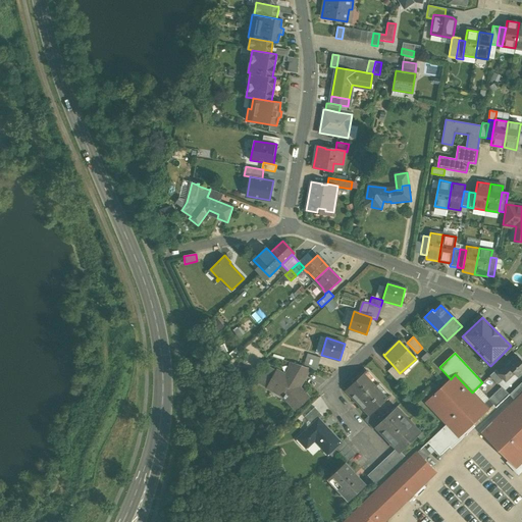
[(320,358),(308,354),(304,366),(305,367),(317,370),(320,358)]
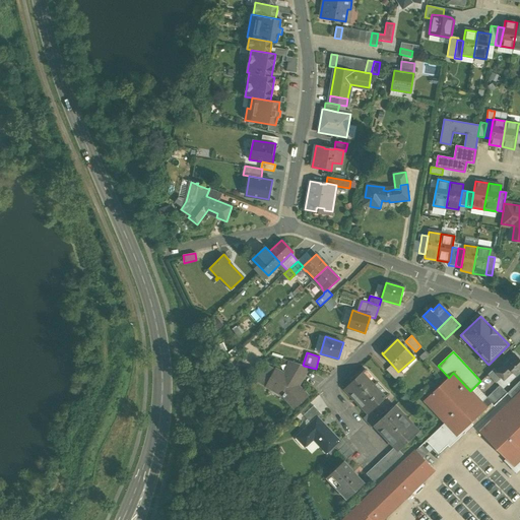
[(519,360),(515,354),(505,365),(516,376),(519,372),(519,360)]
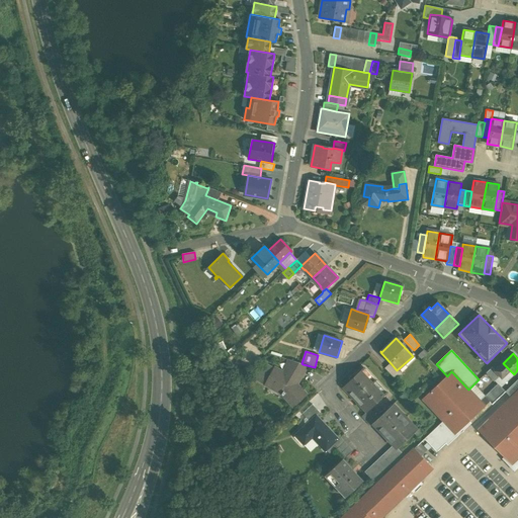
[(301,363),(289,360),(286,367),(291,369),(298,370),(303,364),(301,363)]
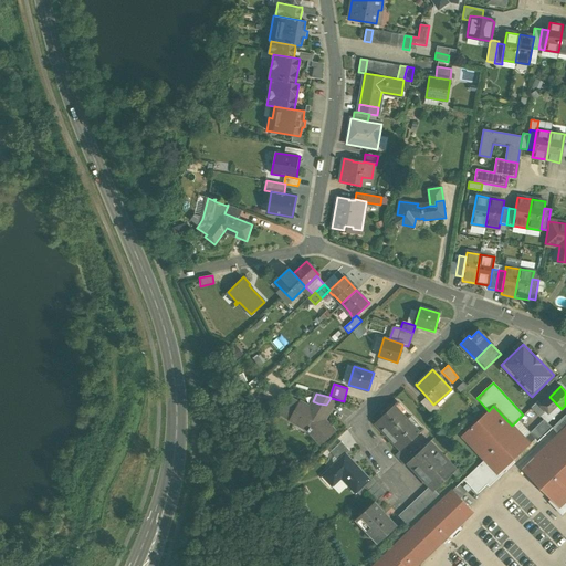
[(289,397),(281,405),(275,415),(289,422),(291,417),(299,402),(289,397)]
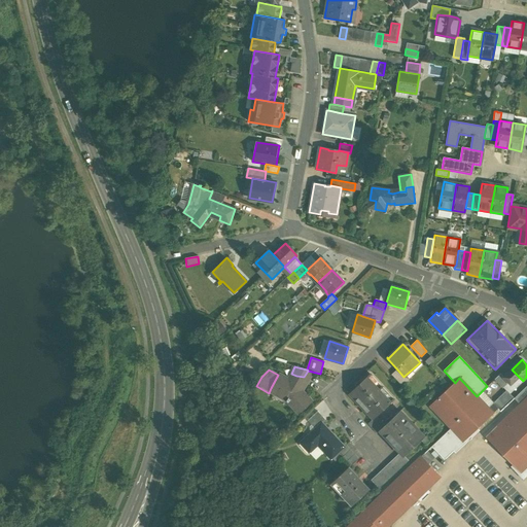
[(403,377),(397,370),(391,375),(401,386),(409,379),(405,376),(403,377)]
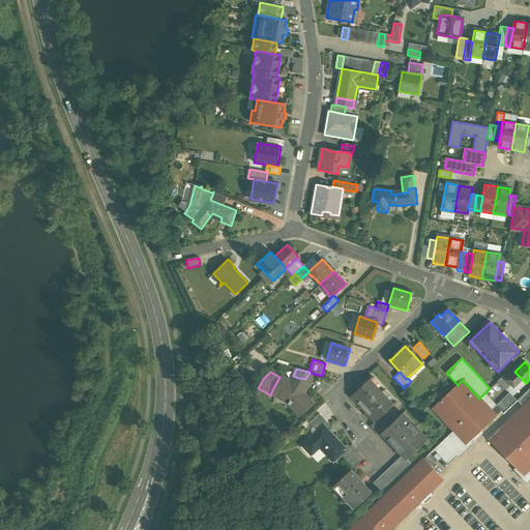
[(521,379),(514,372),(506,379),(506,380),(511,385),(512,387),(521,379)]
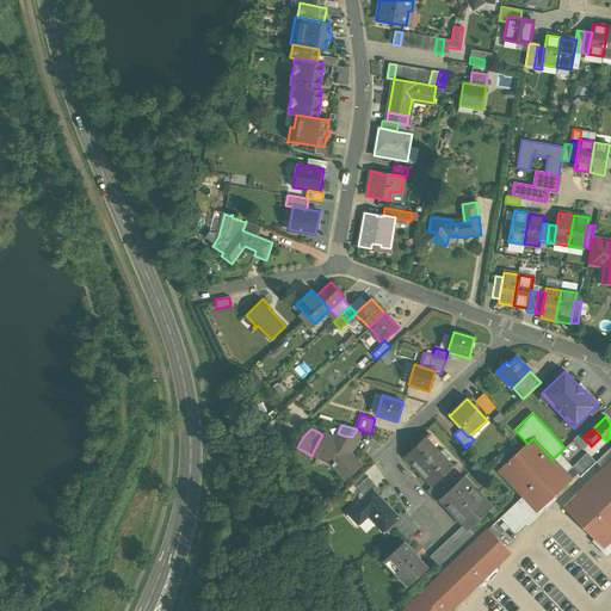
[(590,444),(584,438),(584,437),(580,433),(574,439),(584,450),(590,444)]
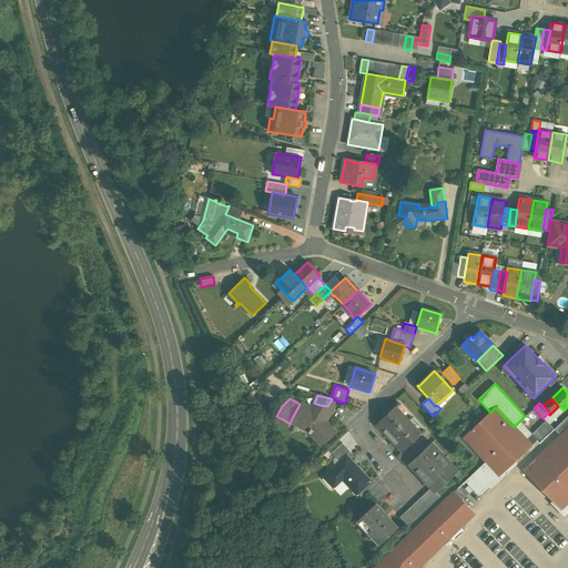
[(320,405),(315,412),(300,404),(292,418),(308,428),(310,429),(307,434),(308,435),(311,434),(323,446),(336,434),(325,422),(330,414),(325,411),(327,406),(320,405)]
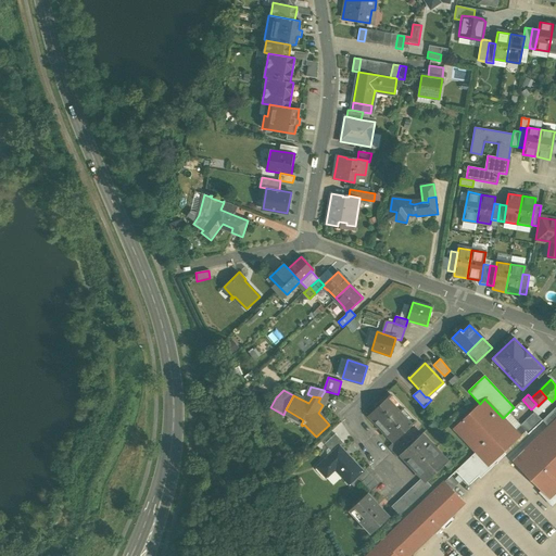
[(413,424),(388,397),(368,416),(393,442),(396,439),(413,424)]
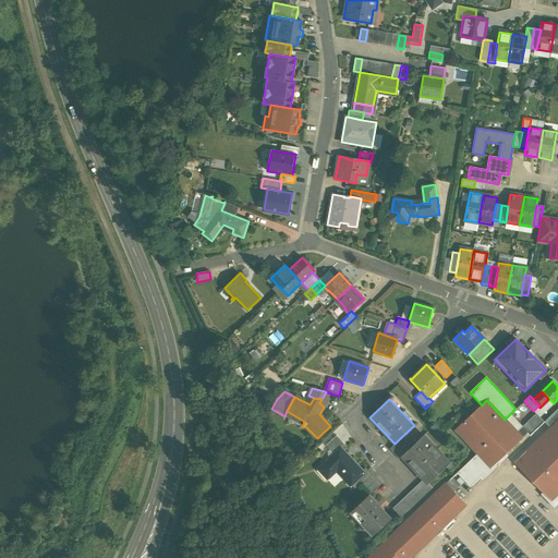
[(548,399),(540,408),(538,405),(533,411),(536,414),(536,413),(540,416),(554,403),(548,399)]
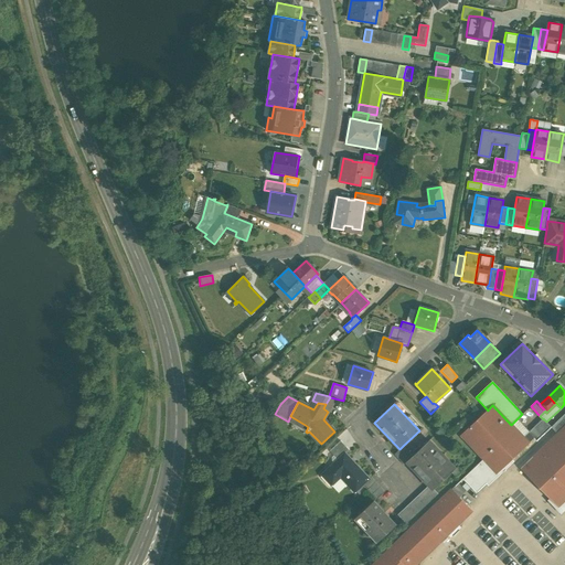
[(511,425),(492,405),(488,411),(461,436),(483,459),(492,468),(507,455),(511,460),(529,444),(511,425)]
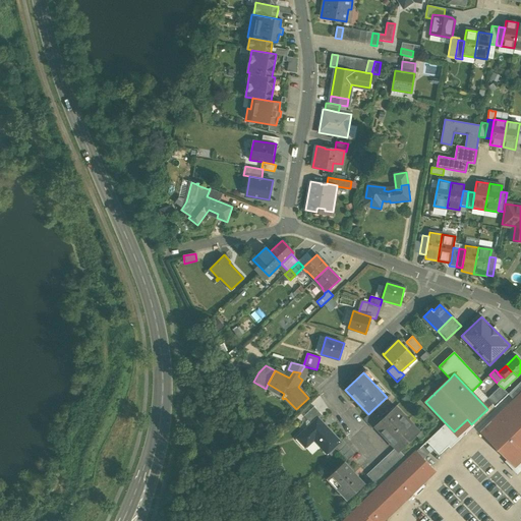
[(520,382),(509,395),(514,400),(480,432),(514,467),(520,460),(520,382)]
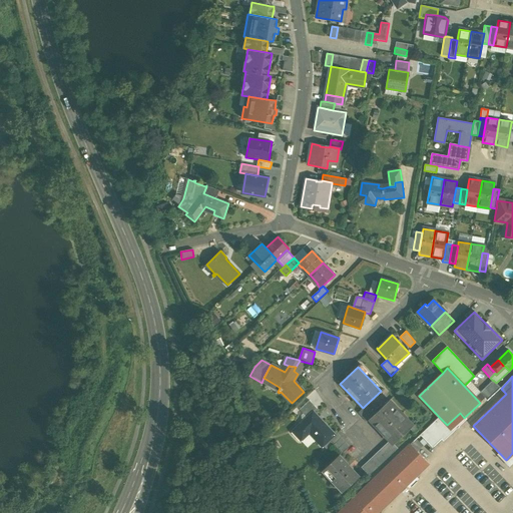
[(493,381),(484,389),(492,397),(501,388),(496,383),(493,380),(493,381)]
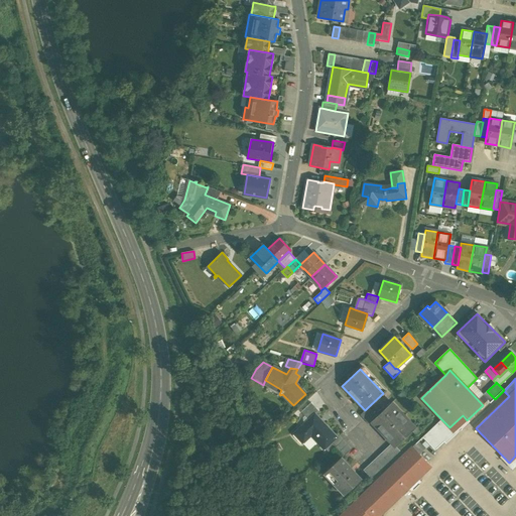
[(483,395),(471,384),(467,388),(483,405),(487,400),(483,395)]
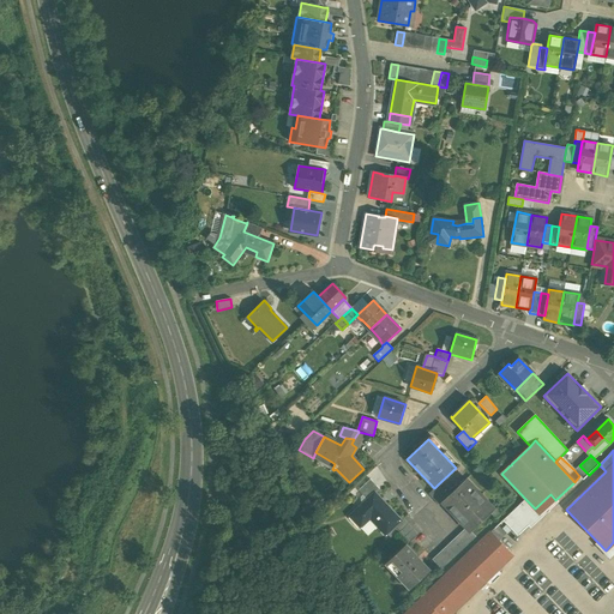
[(589,475),(579,465),(575,470),(579,476),(583,480),(589,475)]
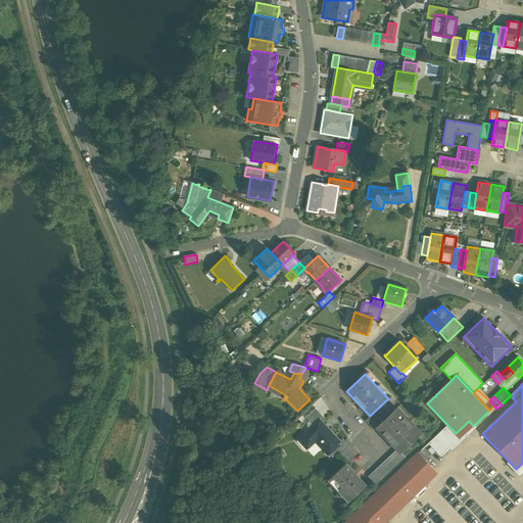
[(315,408),(304,417),(312,425),(319,419),(320,419),(323,416),(315,408)]
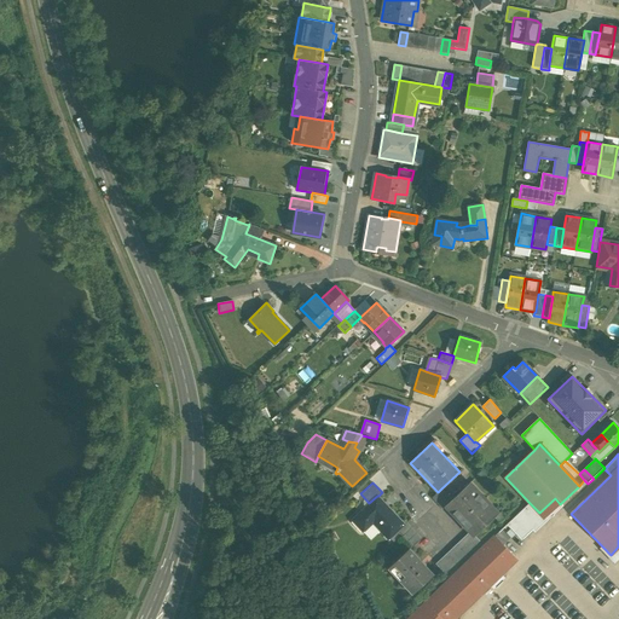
[(495,516),(467,486),(452,499),(445,505),(445,507),(469,532),(473,537),(474,536),(495,516)]
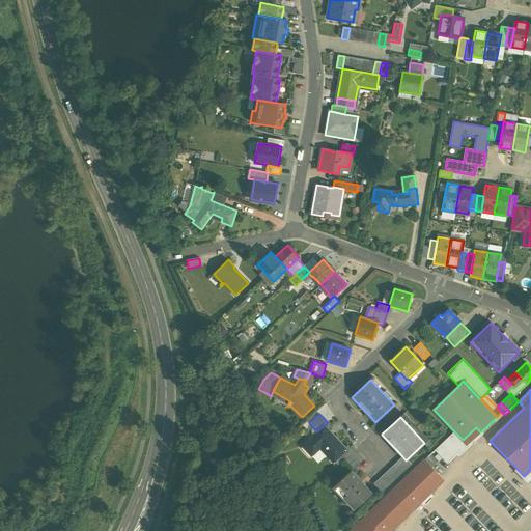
[(379,419),(375,422),(370,427),(374,431),(384,424),(379,419)]
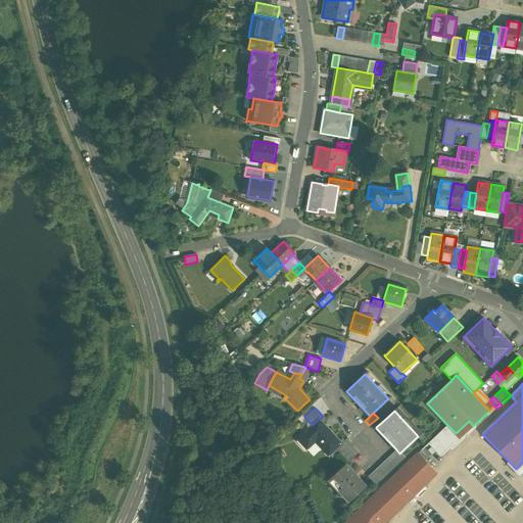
[(378,418),(369,425),(374,430),(376,428),(376,427),(382,422),(378,418)]
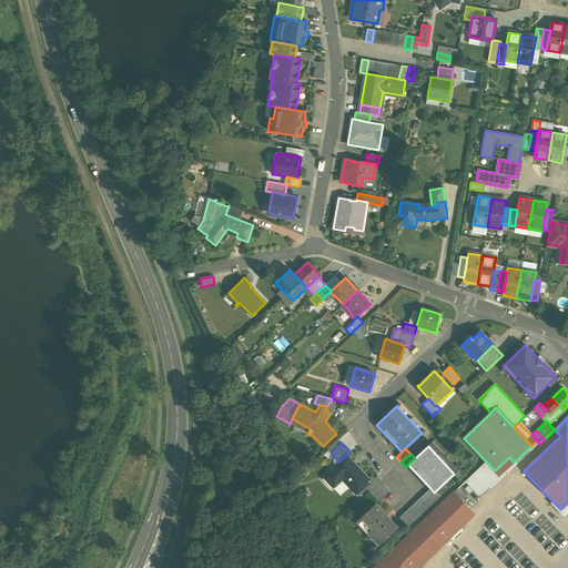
[(347,455),(346,455),(338,462),(322,477),(332,487),(341,478),(356,495),(364,488),(371,482),(347,455)]
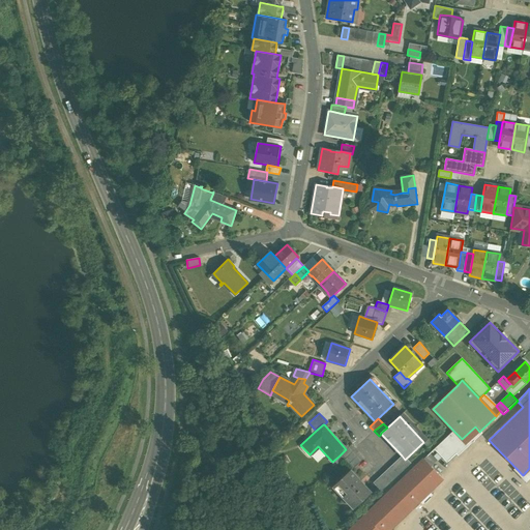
[(453,431),(434,449),(446,463),(462,447),(458,443),(462,439),(453,431)]
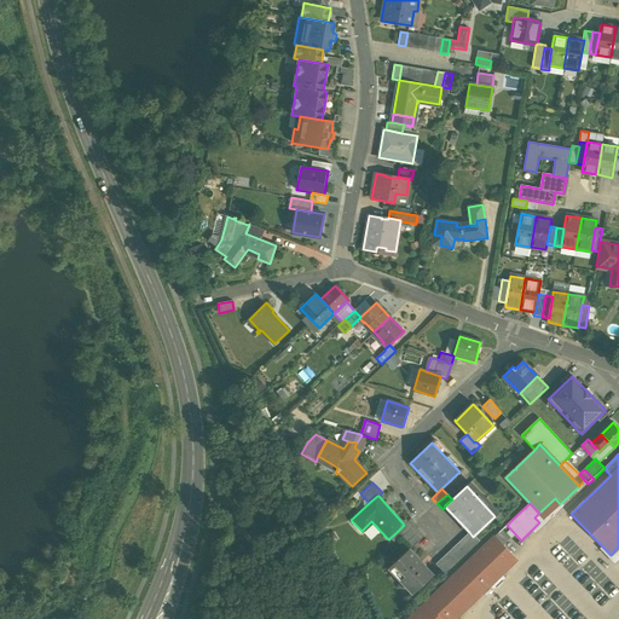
[(404,525),(397,532),(401,537),(411,528),(406,522),(404,525)]
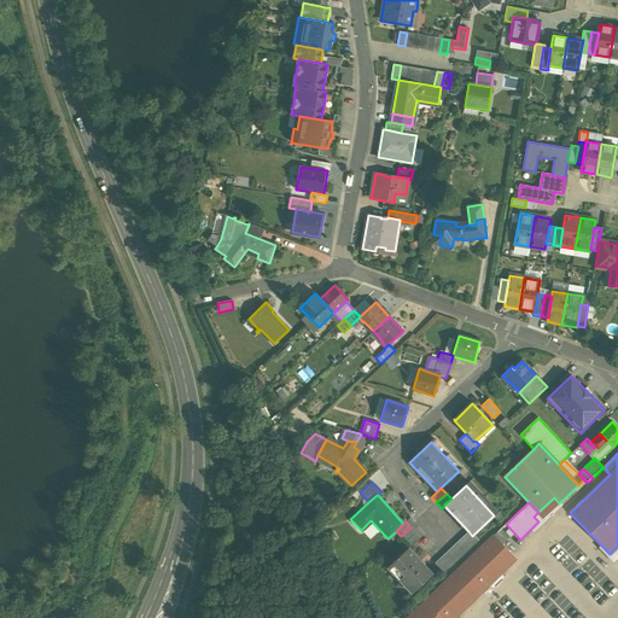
[(410,528),(401,536),(410,547),(420,538),(410,528)]
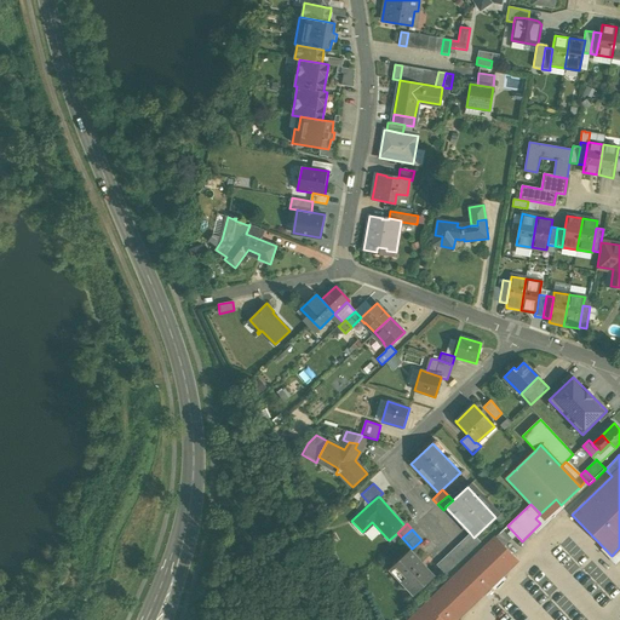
[(470,533),(452,550),(461,561),(481,541),(475,537),(474,538),(470,533)]
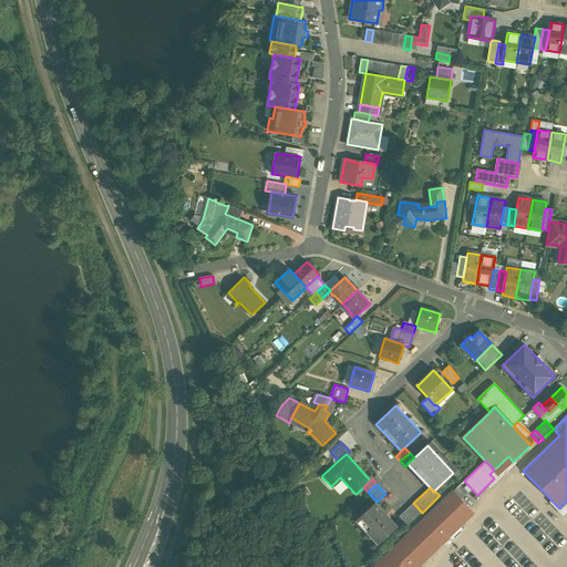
[(390,552),(373,566),(416,566),(462,524),(461,523),(472,512),(461,500),(464,496),(456,488),(390,553),(390,552)]
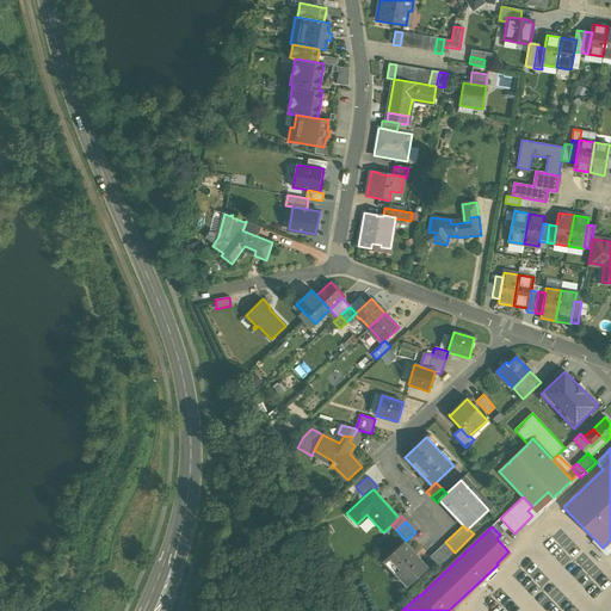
[(403,542),(383,561),(407,586),(417,579),(415,578),(425,567),(414,555),(415,554),(403,542)]
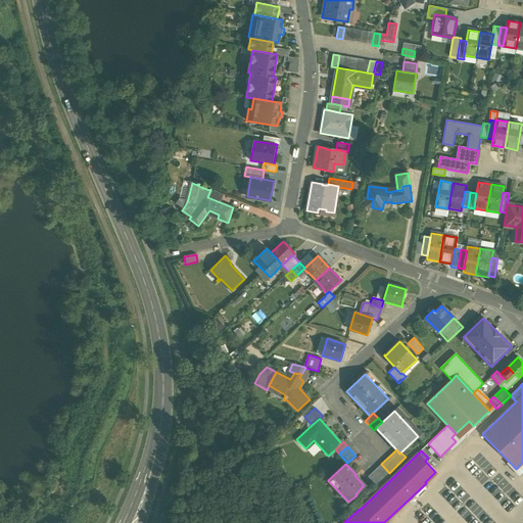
[(381,464),(368,476),(376,485),(389,473),(381,464)]
